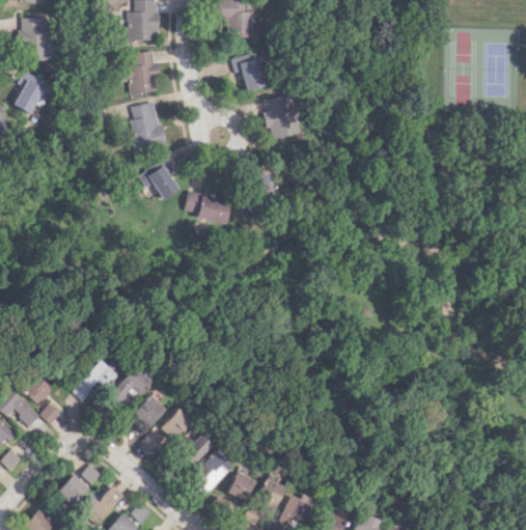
[(129,39),(160,40),(160,10),(156,10),(156,0),(134,0),(135,12),(129,12),(129,39)]
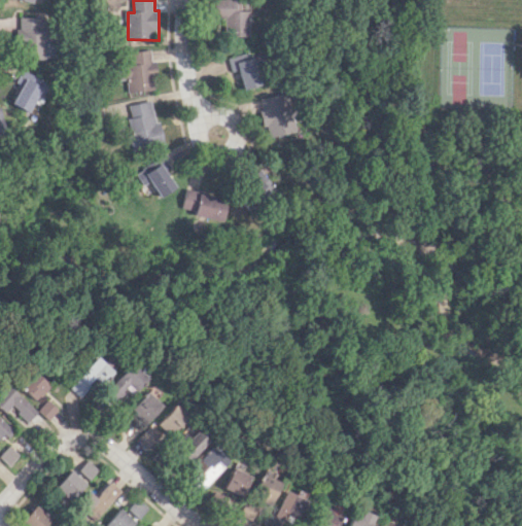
[(216,0),(216,20),(228,20),(227,36),(250,37),(251,11),(242,11),(242,0),(216,0)]
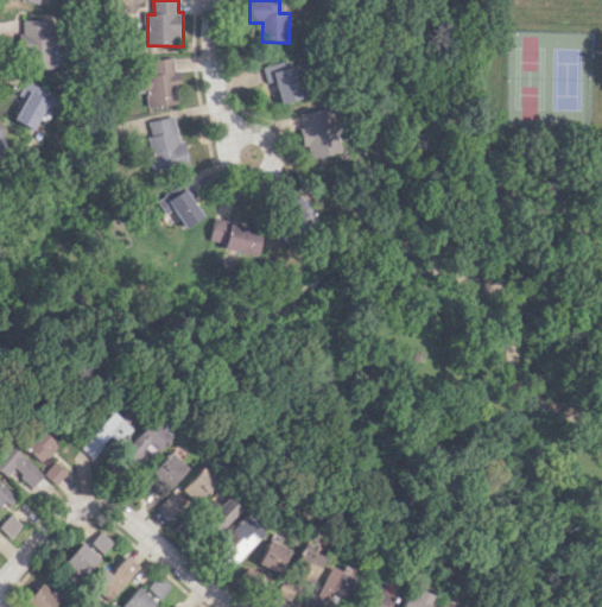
[(25,52),(30,52),(30,67),(58,68),(59,21),(25,20),(25,52)]
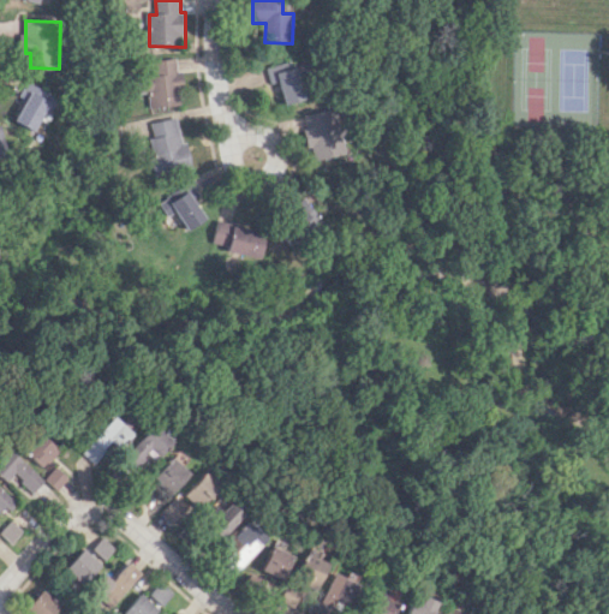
[(156,60),(157,76),(138,77),(139,94),(150,94),(151,108),(184,106),(180,59),(156,60)]
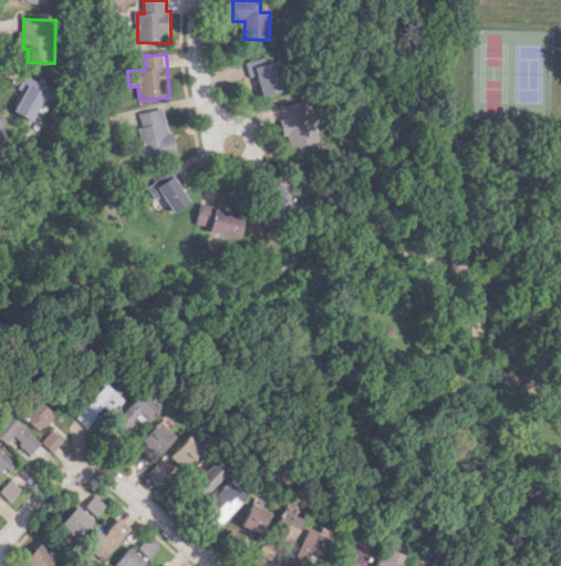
[(258,76),(263,96),(283,91),(279,74),(287,72),(282,60),(274,61),(273,55),(247,63),(251,78),(258,76)]
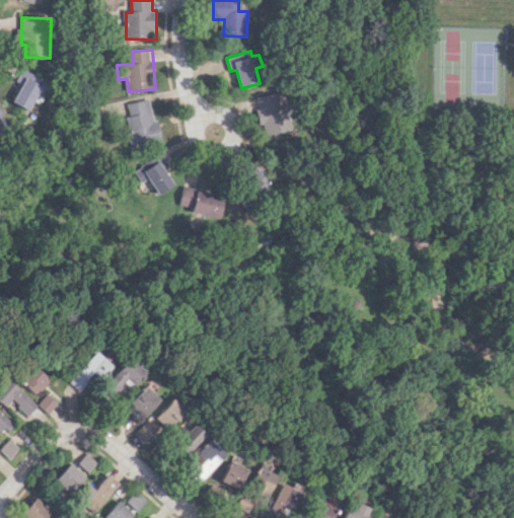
[(47,81),(30,72),(13,101),(29,111),(47,81)]
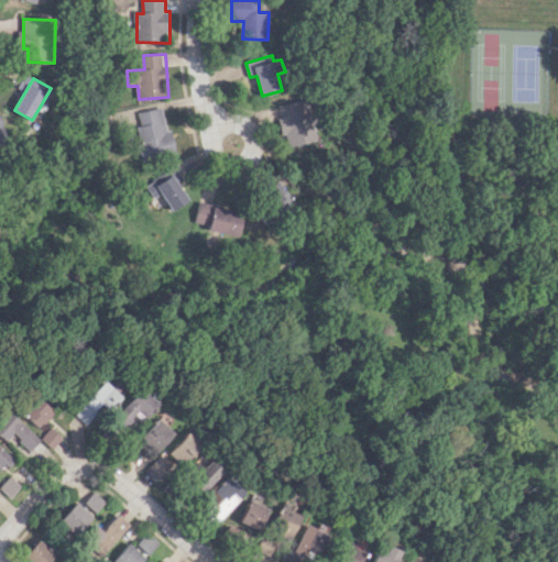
[(281,105),(287,149),(318,143),(310,100),(281,105)]
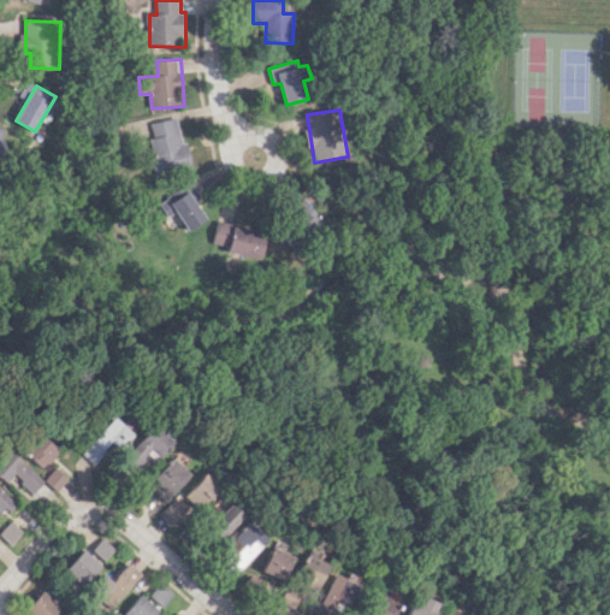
[(193,170),(183,118),(150,123),(160,176),(193,170)]
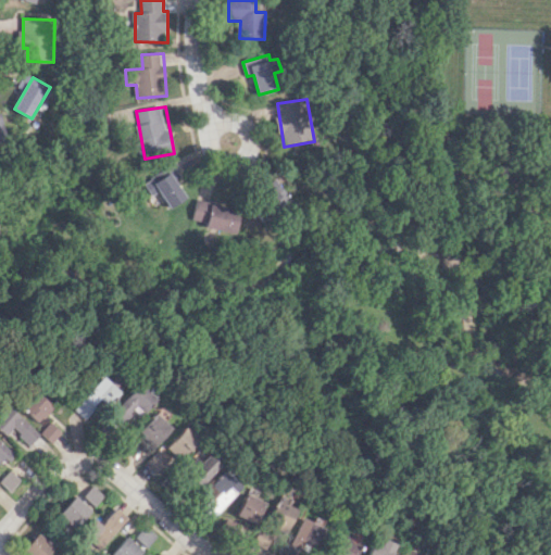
[(0,148),(11,146),(5,114),(0,114),(0,148)]
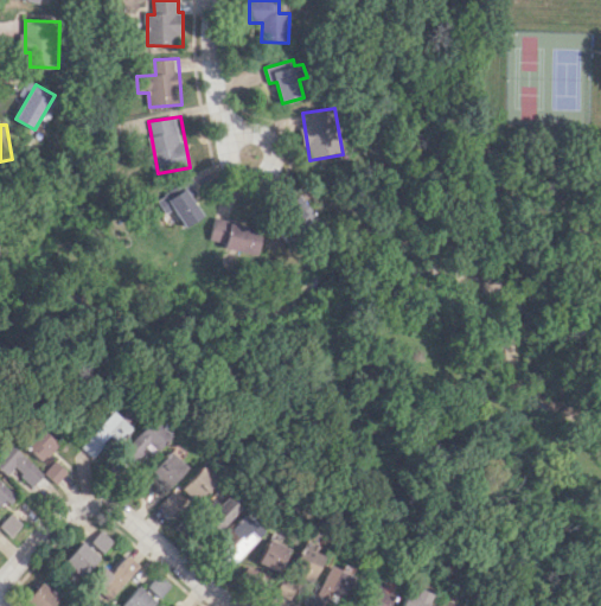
[(158,198),(167,215),(177,210),(186,228),(205,217),(193,196),(198,193),(191,180),(158,198)]
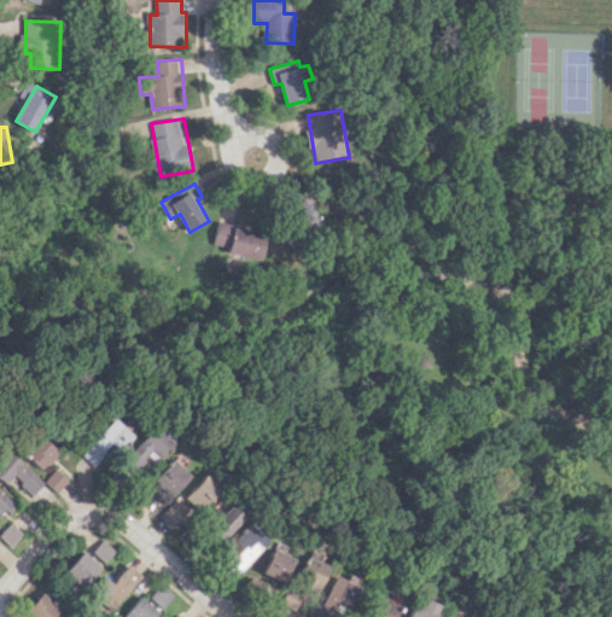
[(262,261),(269,236),(237,227),(231,252),(262,261)]
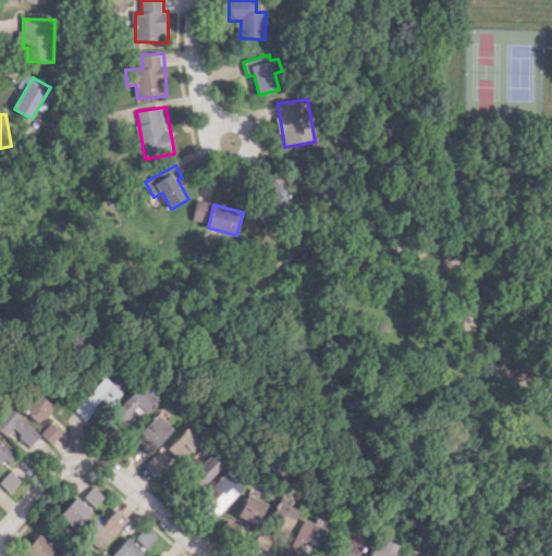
[(123,393),(105,375),(74,410),(87,421),(97,410),(94,408),(101,399),(110,408),(123,393)]
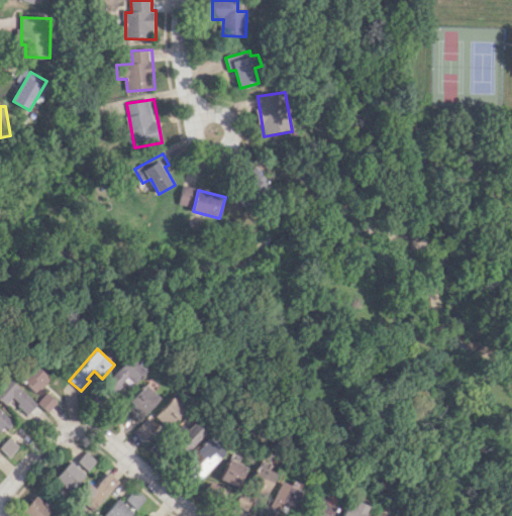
[(116,397),(124,387),(122,385),(128,378),(135,384),(146,372),(130,357),(104,387),(116,397)]
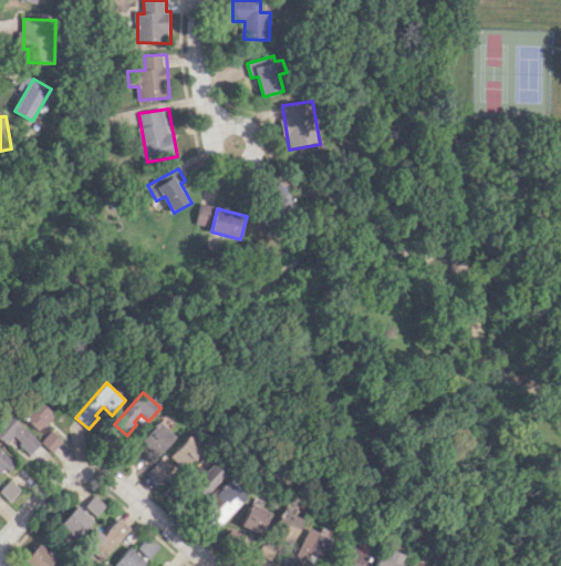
[(40,430),(43,425),(45,428),(55,415),(35,398),(21,414),(40,430)]
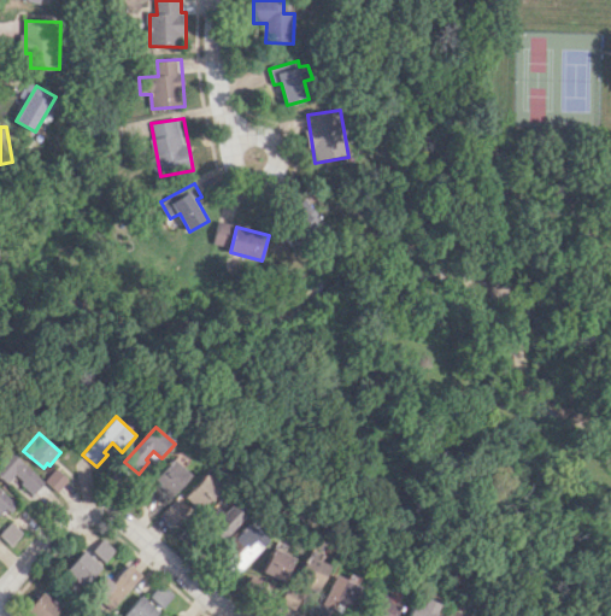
[(15,474),(23,481),(21,484),(34,496),(45,484),(6,449),(0,455),(0,477),(6,484),(15,474)]
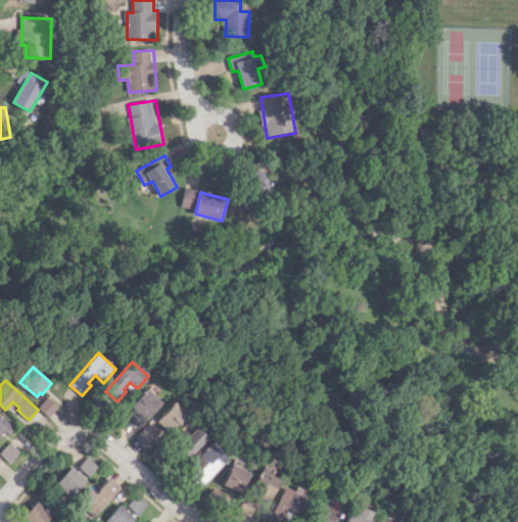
[(148,389),(134,406),(139,411),(138,412),(148,421),(163,402),(148,389)]
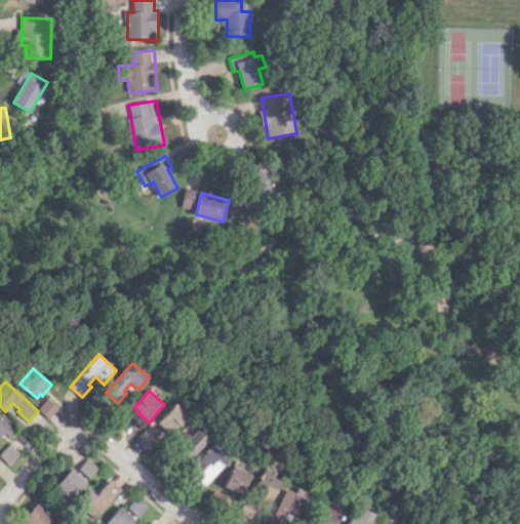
[(39,409),(50,418),(60,408),(48,398),(39,409)]
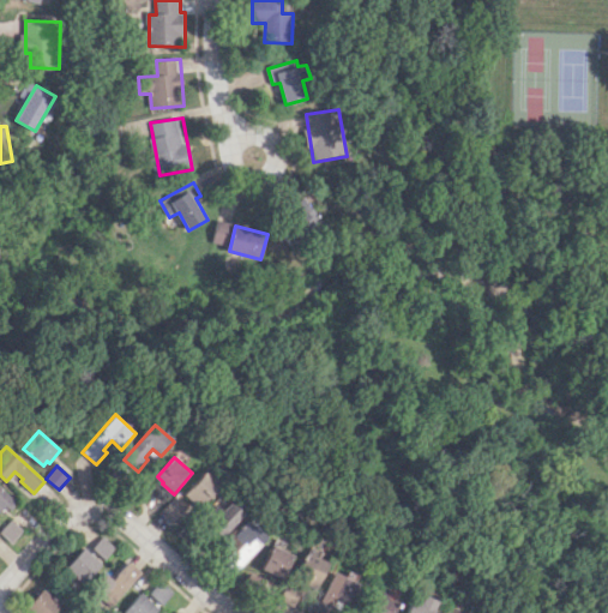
[(221,484),(205,470),(185,494),(200,508),(221,484)]
